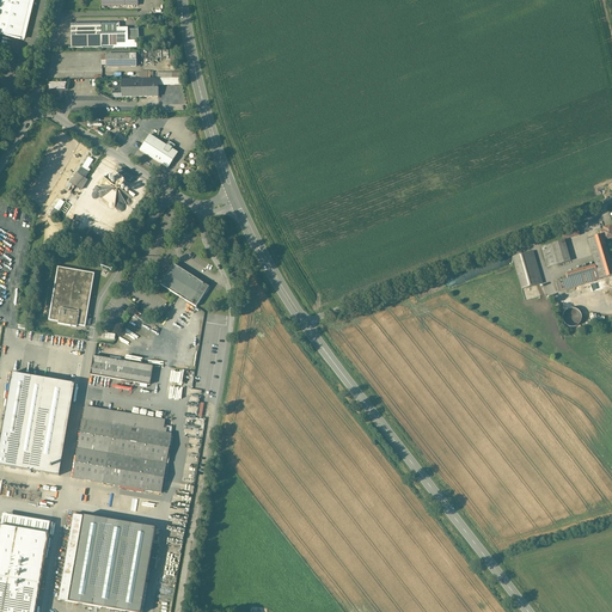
[(0,0),(0,34),(20,40),(23,34),(25,35),(34,0),(0,0)]
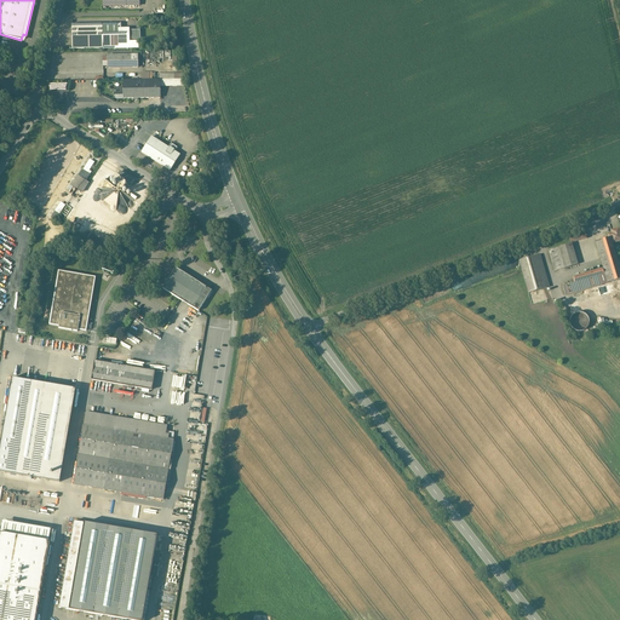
[(102,24),(72,24),(73,49),(103,49),(102,24)]
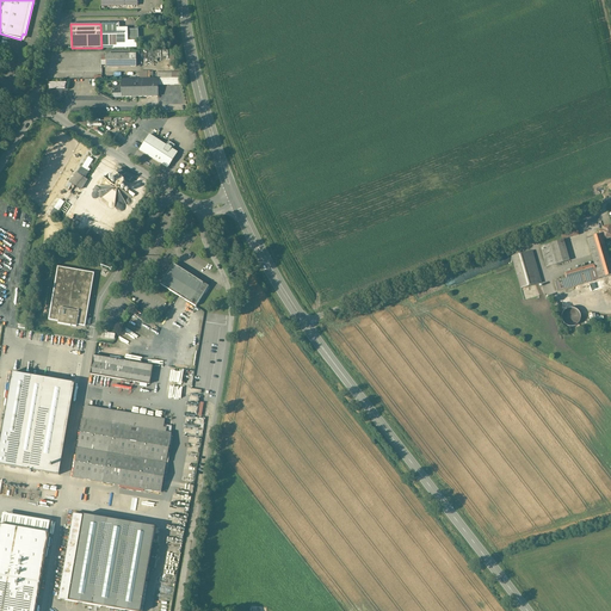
[(135,55),(105,55),(106,61),(102,61),(102,66),(106,66),(106,67),(136,67),(135,55)]
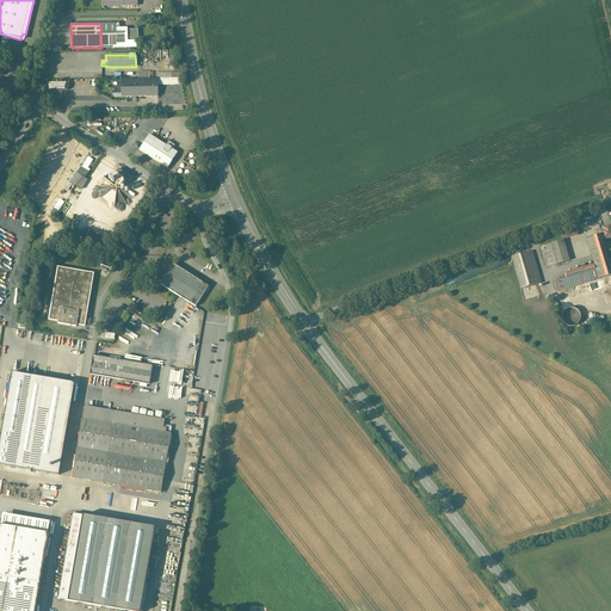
[(134,97),(133,79),(122,79),(122,90),(122,98),(134,97)]
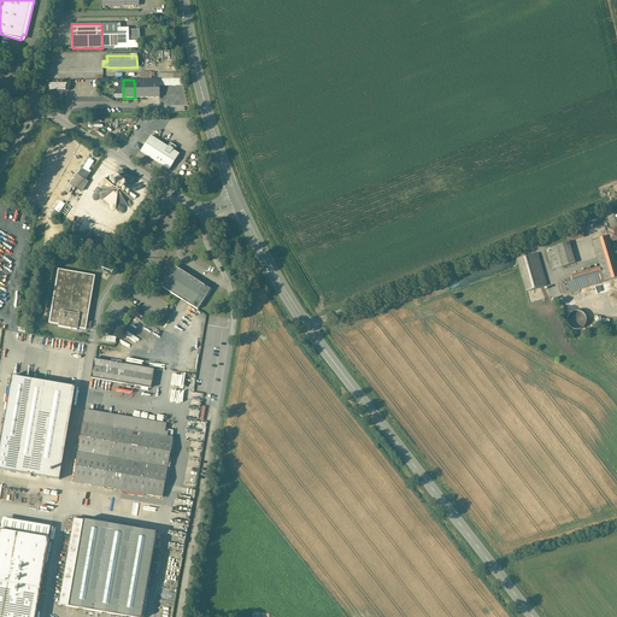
[(159,80),(134,80),(135,98),(159,98),(159,80)]
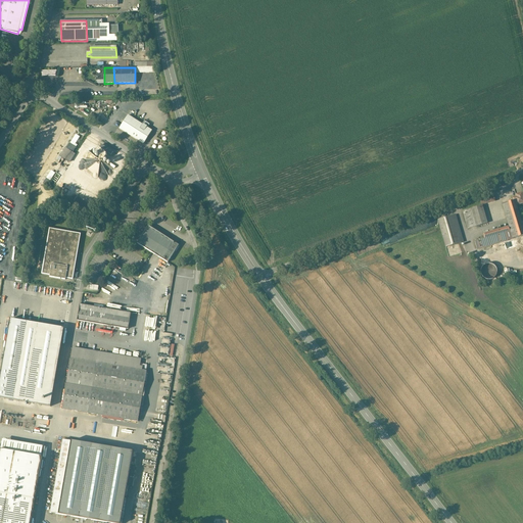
[(152,131),(128,115),(120,129),(143,144),(152,131)]
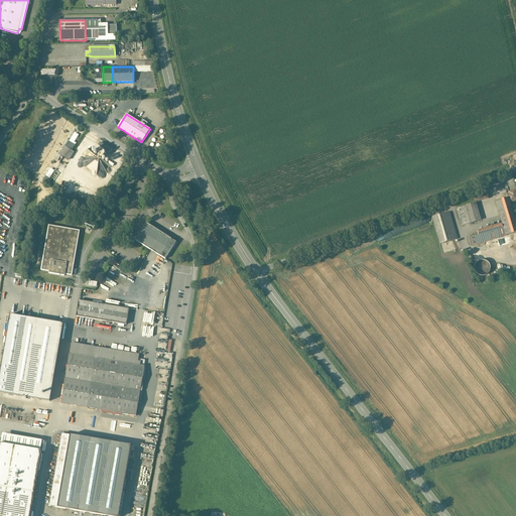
[(65,147),(59,154),(68,159),(73,152),(65,147)]
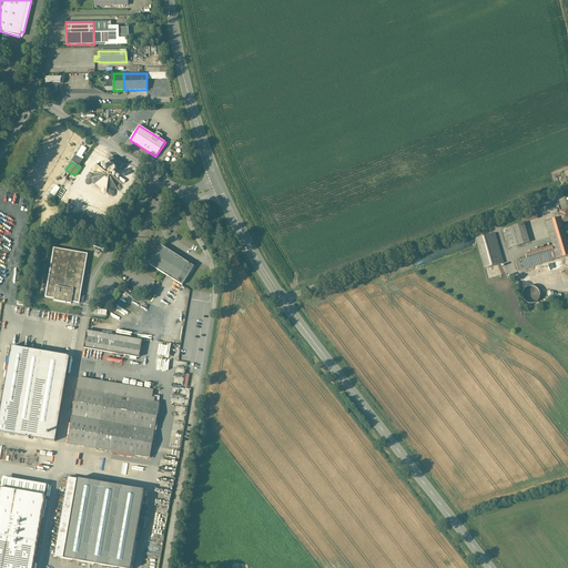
[(535,211),(520,215),(523,223),(537,219),(535,211)]
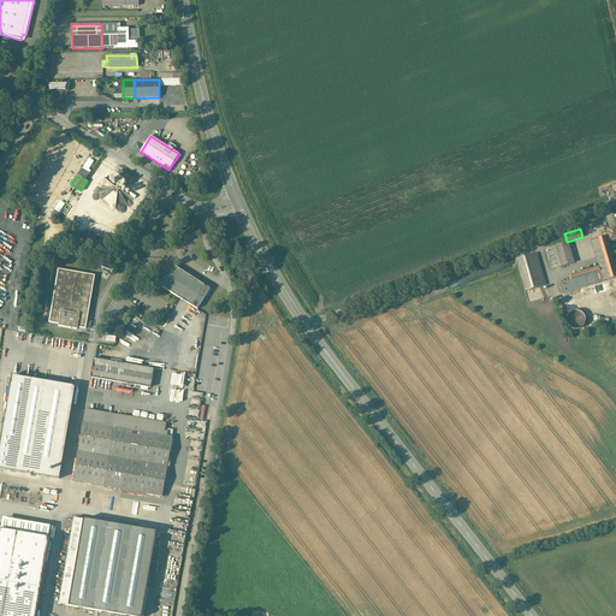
[(606,236),(594,240),(600,261),(602,261),(608,280),(615,277),(615,271),(612,258),(606,236)]
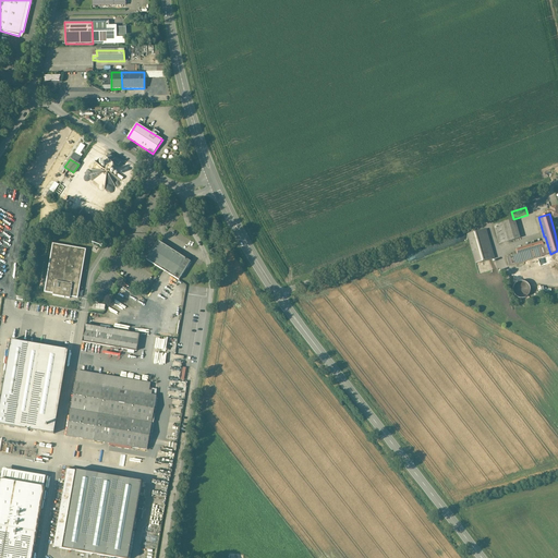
[(514,219),(493,226),(498,244),(519,239),(514,219)]
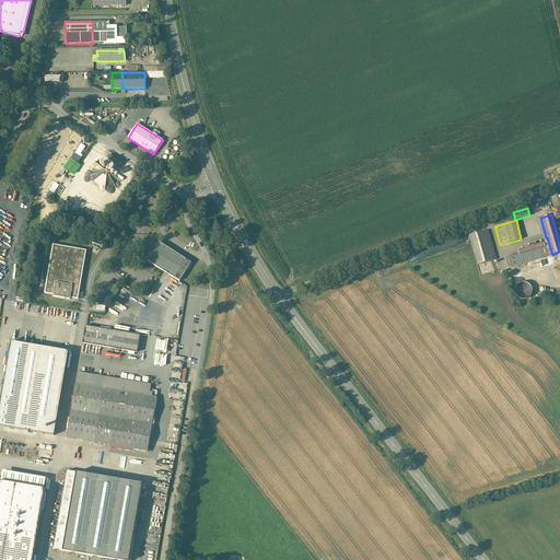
[(488,230),(468,236),(477,265),(496,259),(488,230)]
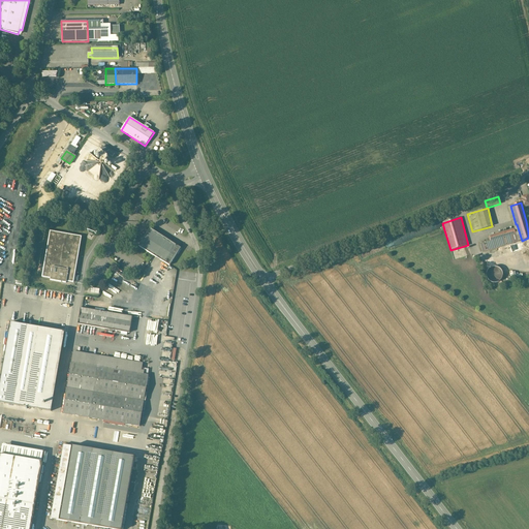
[(181,248),(150,228),(138,246),(154,256),(169,266),(181,248)]
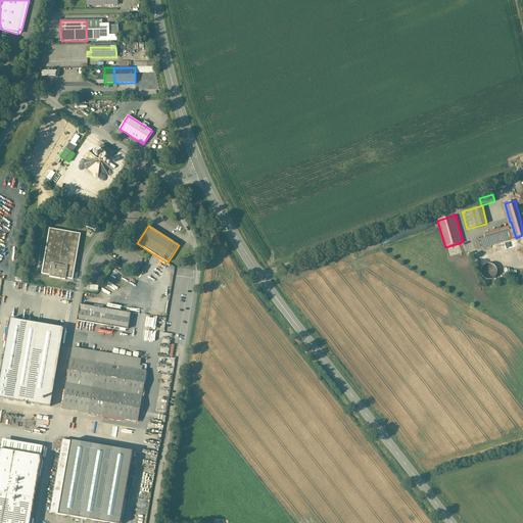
[(508,227),(483,234),(484,238),(474,241),(476,249),(508,241),(505,233),(509,232),(508,227)]
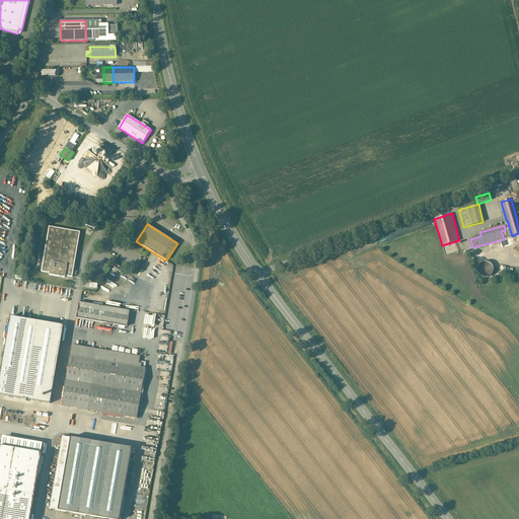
[(79,232),(50,227),(42,272),(50,273),(49,275),(50,275),(65,278),(65,276),(72,277),(72,275),(74,275),(74,271),(73,271),(79,232)]
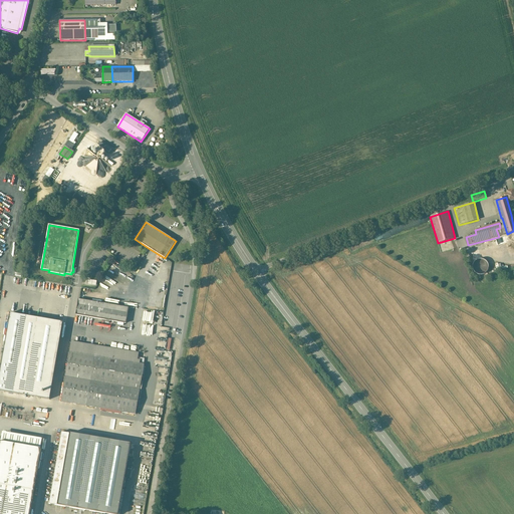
[(488,270),(488,267),(488,264),(486,261),(483,259),(480,259),(476,259),(474,261),(472,264),(471,267),(472,271),(474,273),(477,275),(480,276),(483,275),(486,273),(488,270)]
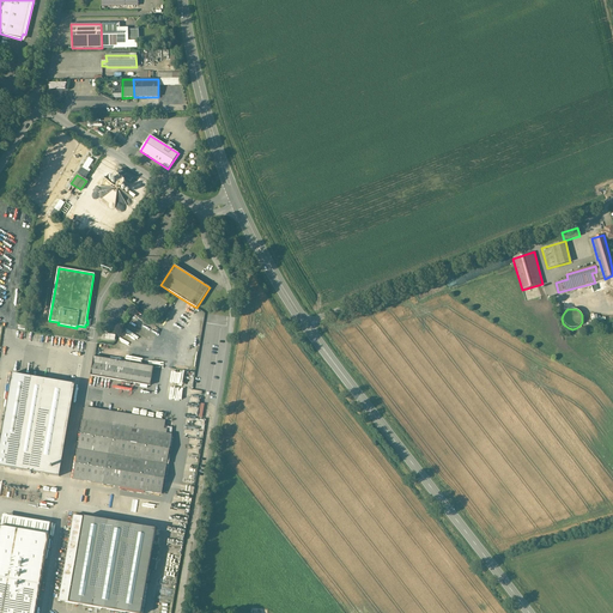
[(153,368),(93,357),(90,376),(150,386),(153,368)]
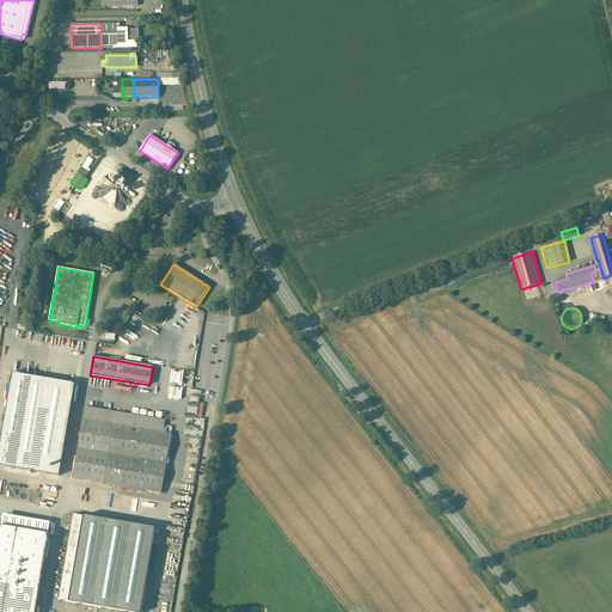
[(32,377),(12,374),(0,442),(0,465),(17,469),(32,377)]
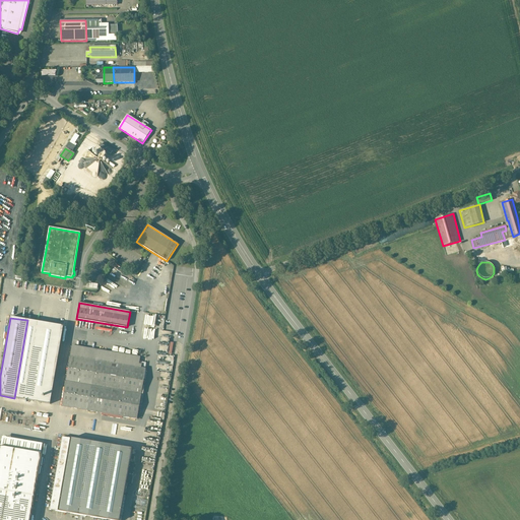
[(27,320),(14,398),(24,400),(38,324),(37,324),(38,322),(27,320)]
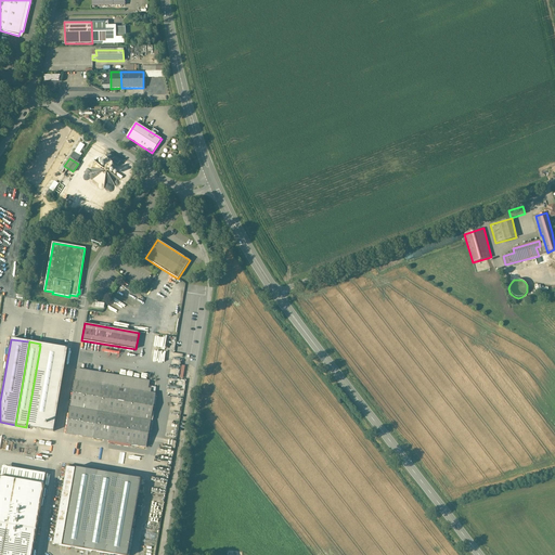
[(67,351),(40,346),(26,427),(53,431),(67,351)]
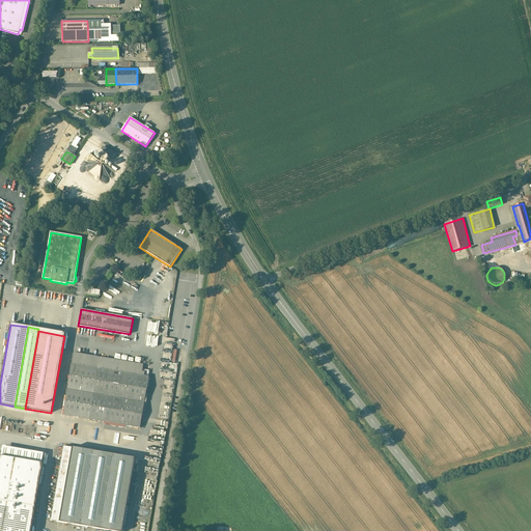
[(143,365),(74,354),(72,364),(98,368),(144,376),(144,372),(142,372),(143,365)]
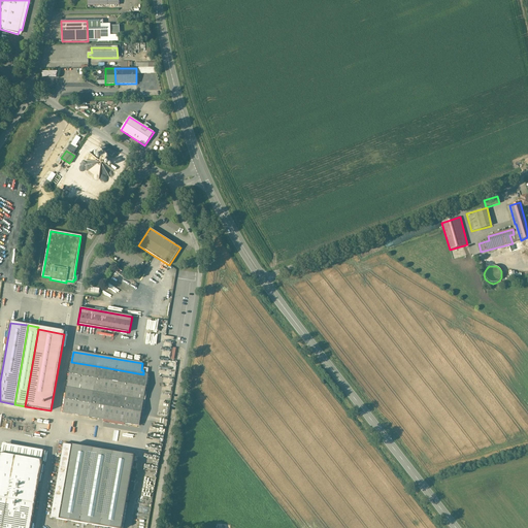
[(97,366),(71,362),(62,413),(88,417),(97,366)]
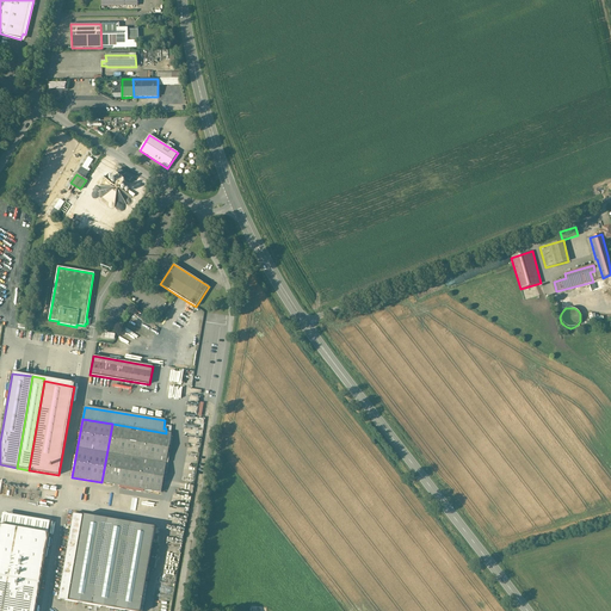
[(166,433),(112,424),(102,482),(161,493),(171,433),(166,433)]
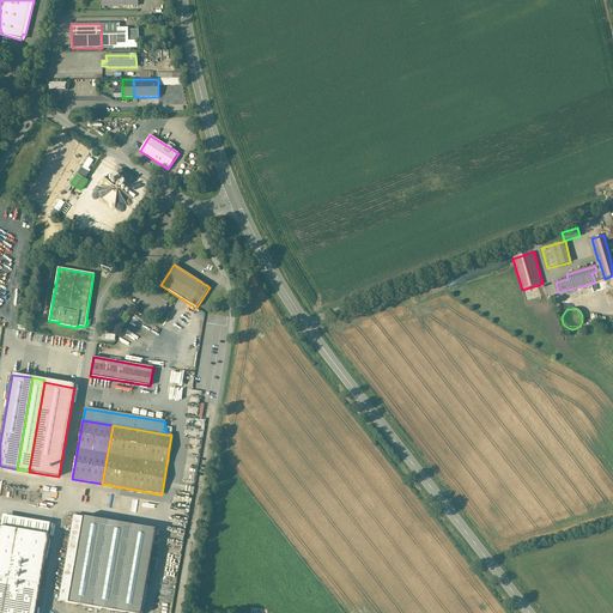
[(140,612),(156,529),(73,515),(59,601),(126,612),(140,612)]
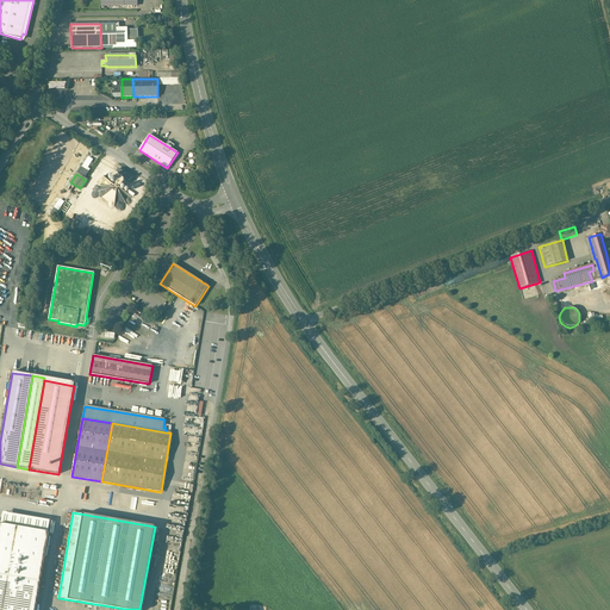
[(35,609),(48,533),(0,524),(0,609),(35,609)]
